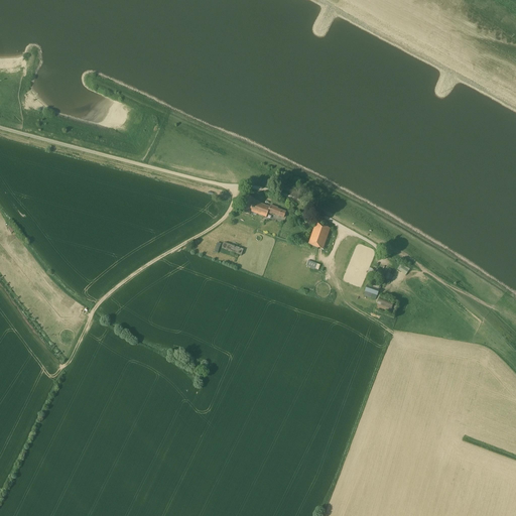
[(271,213),(284,218),(286,212),(277,209),(277,208),(270,206),(270,207),(254,202),(255,200),(247,197),(241,212),(249,215),(250,211),(266,217),(268,213),(271,214),(271,213)]
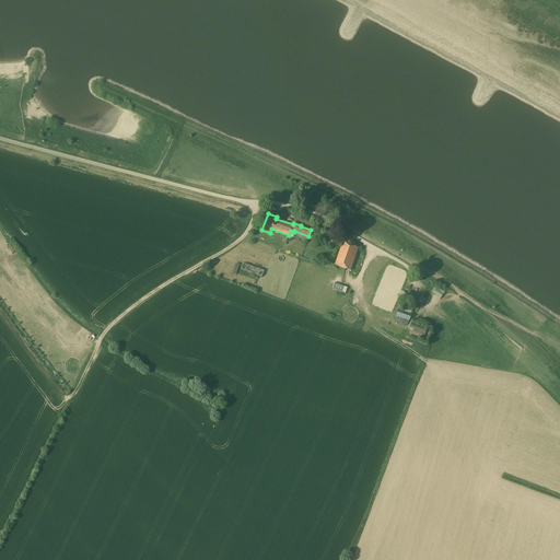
[(347,269),(350,270),(358,248),(342,243),(335,265),(347,269)]
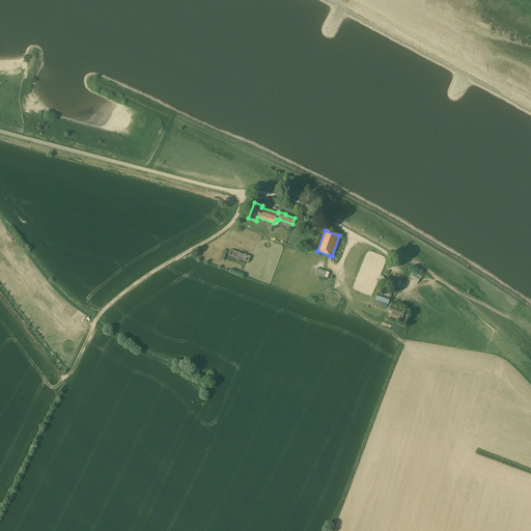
[(228,255),(249,262),(250,257),(230,250),(228,255)]
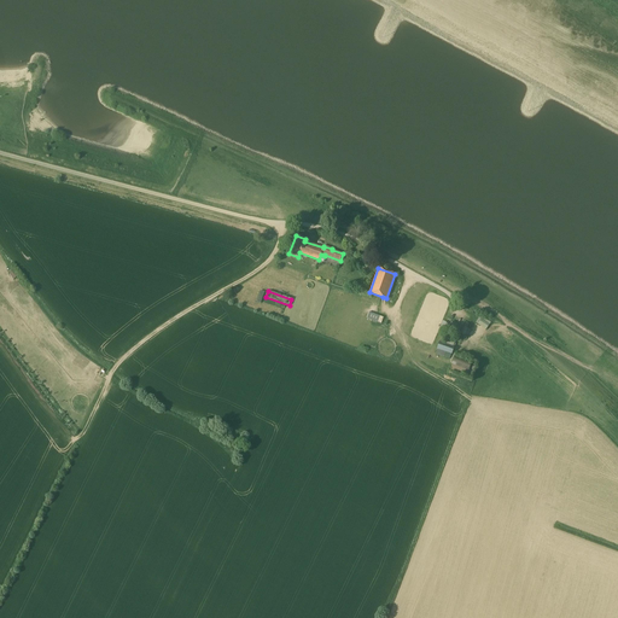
[(367,318),(378,322),(380,316),(368,313),(367,318)]
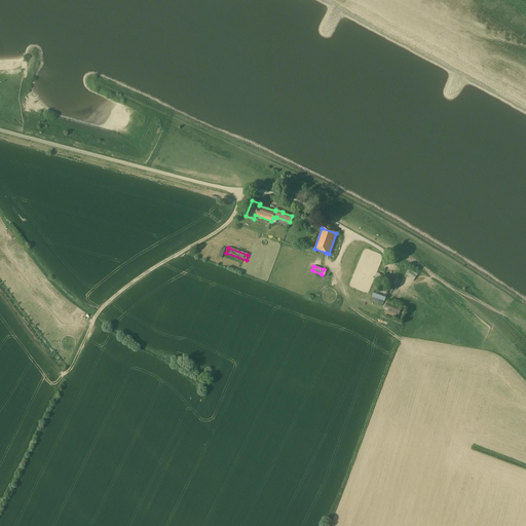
[(405,274),(414,280),(417,274),(408,269),(405,274)]
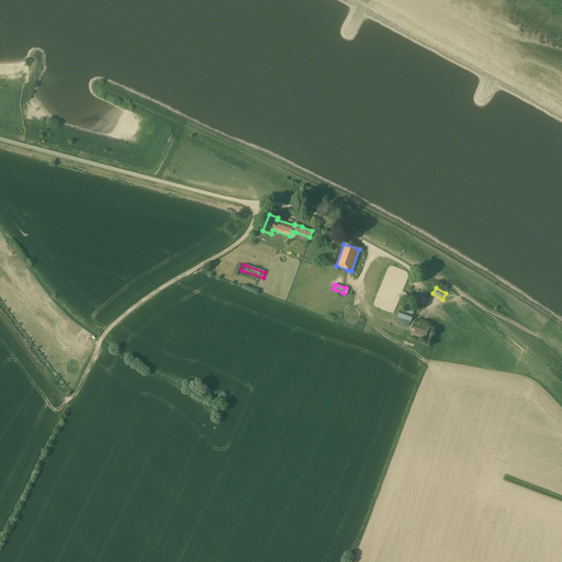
[(409,294),(405,293),(404,298),(414,302),(416,298),(414,296),(415,294),(411,293),(409,294)]
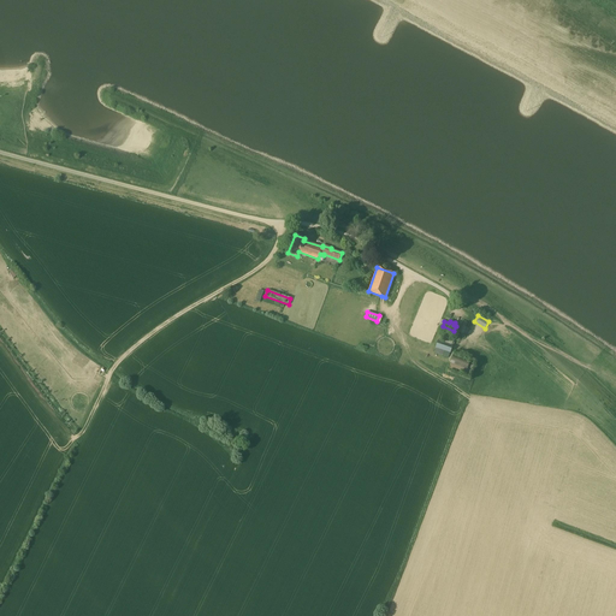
[(436,348),(450,353),(452,345),(438,341),(436,348)]
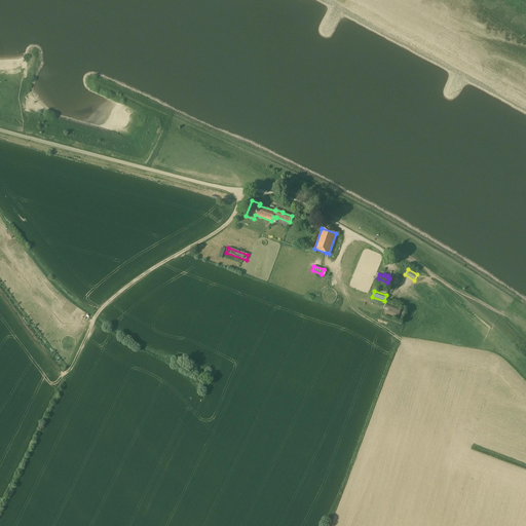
[(402,310),(387,305),(384,313),(399,318),(402,310)]
